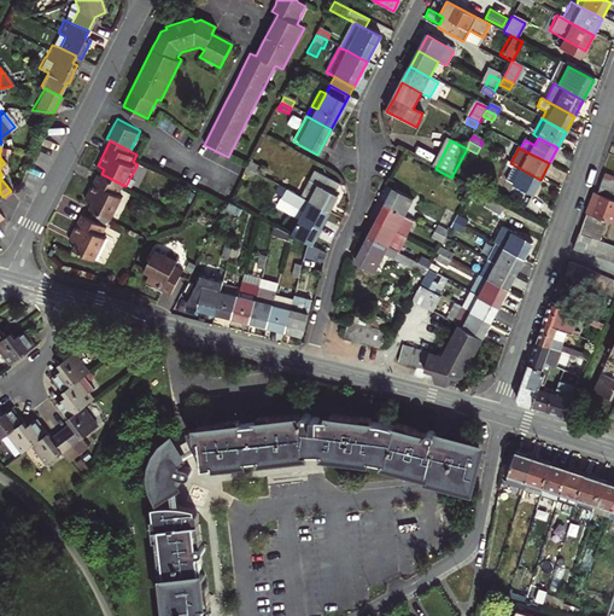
[(259,168),(249,163),(246,169),(256,175),(259,168)]
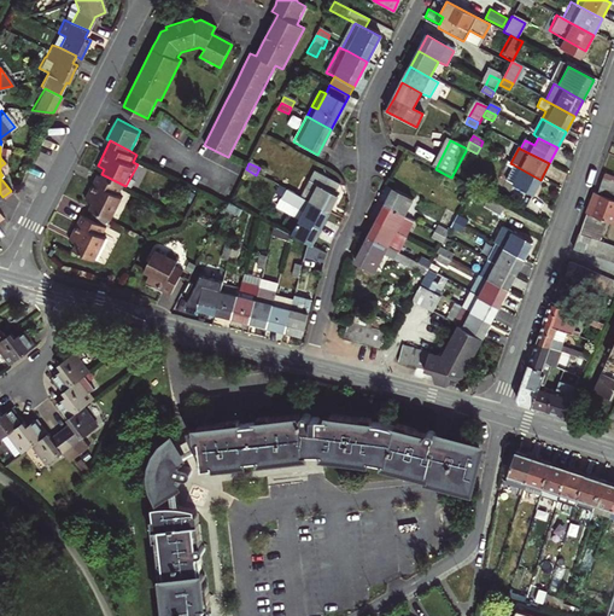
[(532,196),(541,180),(513,164),(504,180),(532,196)]
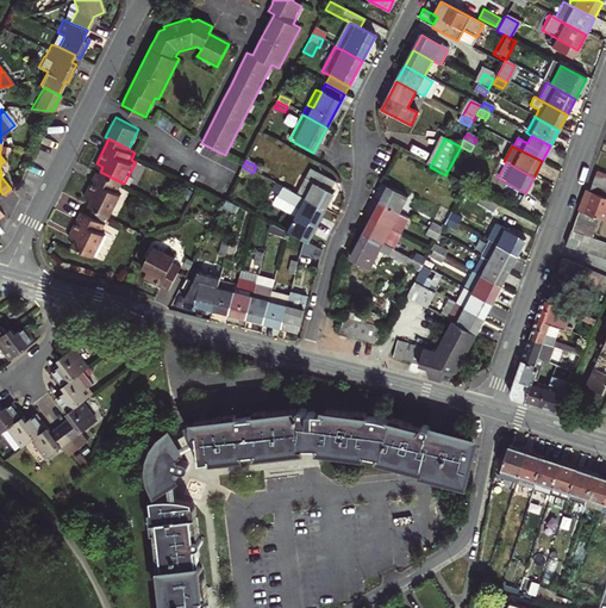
[(250,179),(252,173),(243,167),(239,173),(250,179)]
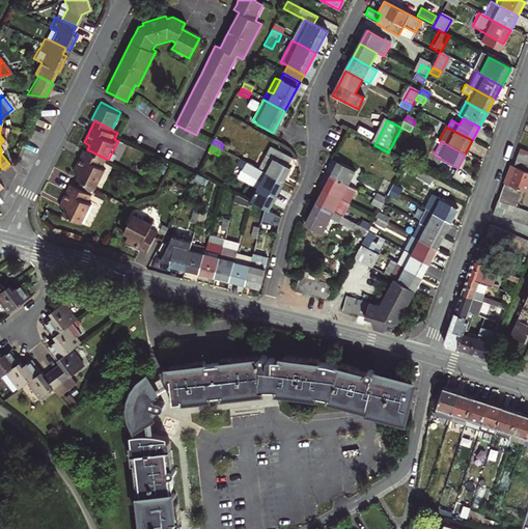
[(84,147),(84,148),(108,161),(108,160),(87,149),(84,147)]
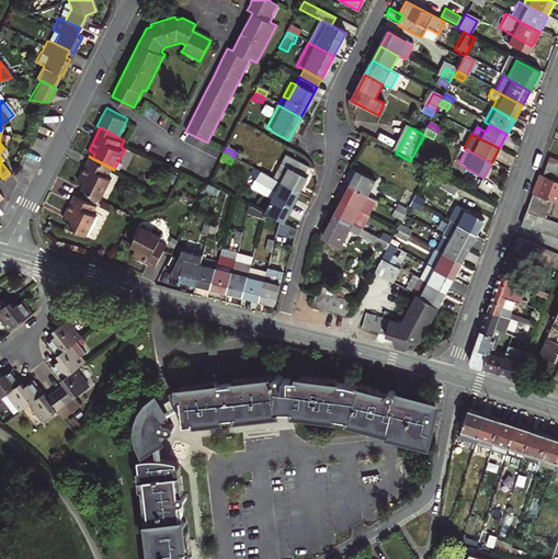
[(81,186),(104,197),(115,179),(111,177),(114,170),(89,157),(77,179),(83,182),(81,186)]
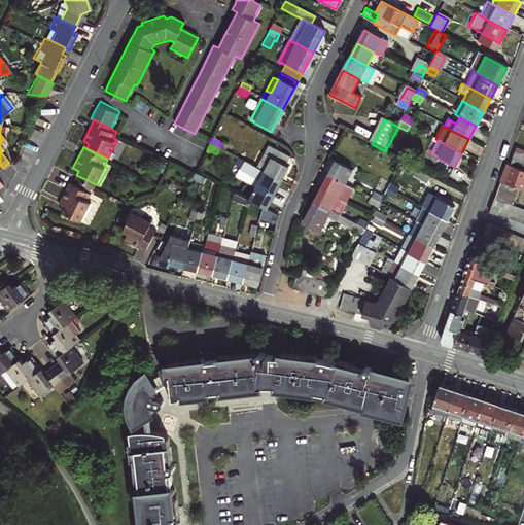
[(264,173),(280,182),(287,168),(284,167),(289,159),(270,148),(266,156),(271,159),(264,173)]
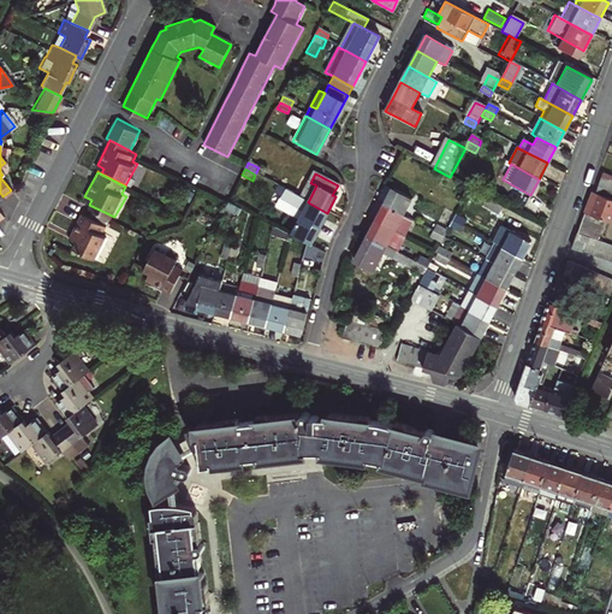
[(594,194),(611,200),(611,196),(611,178),(601,175),(594,194)]
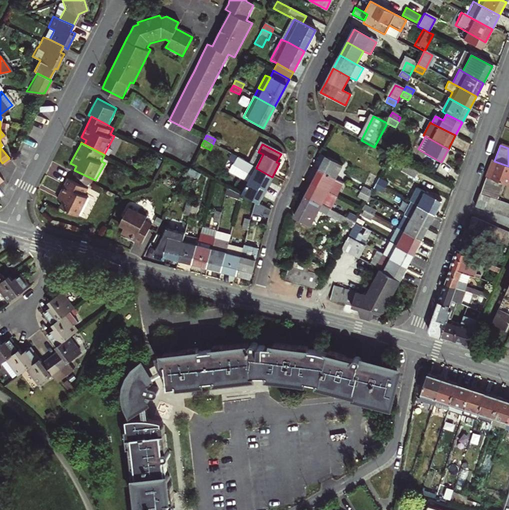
[(256,168),(231,155),(229,160),(234,163),(233,165),(251,176),(240,196),(241,196),(254,203),(257,204),(272,177),(256,168)]
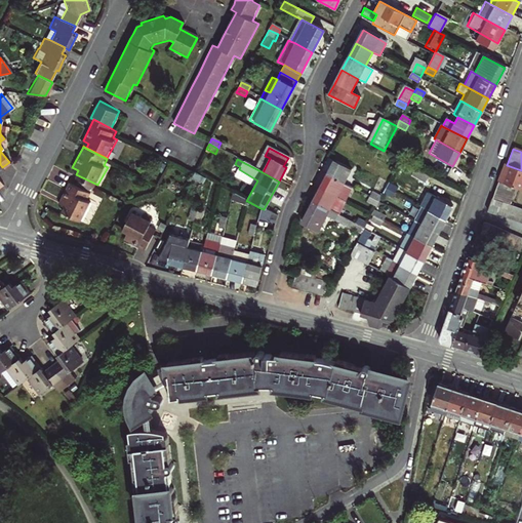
[(335,161),(328,175),(344,184),(351,170),(335,161)]
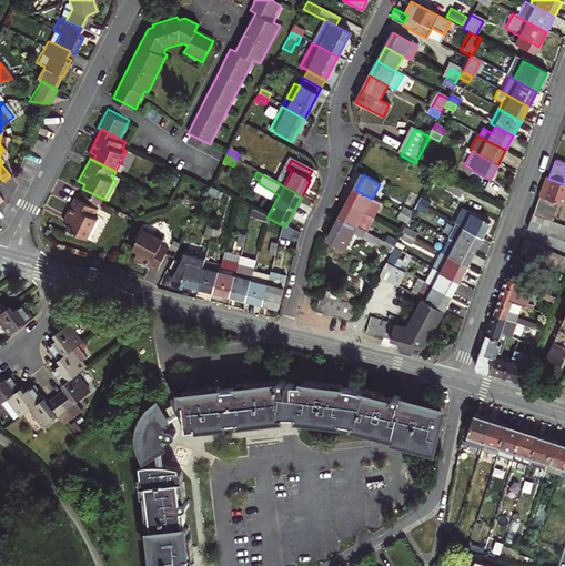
[(545,178),(538,196),(557,204),(564,206),(564,184),(548,179),(545,178)]
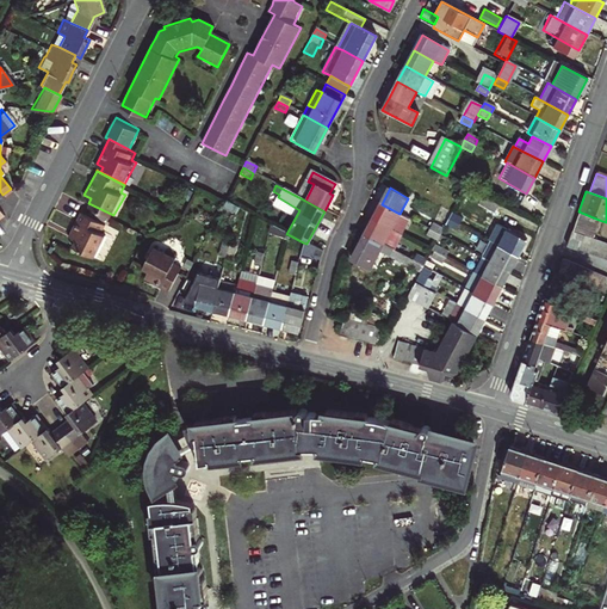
[(497,203),(482,195),(477,204),(493,213),(497,203)]
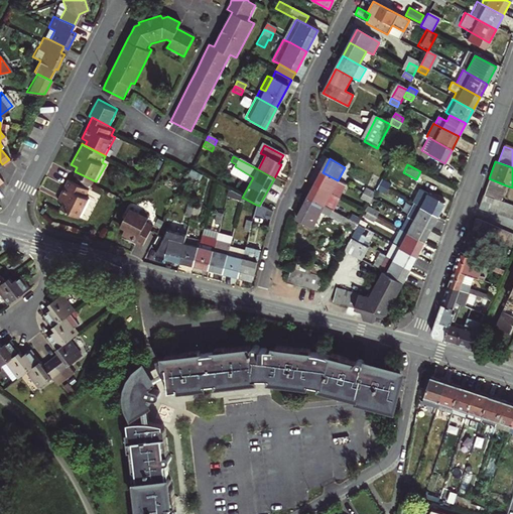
[(315,185),(339,198),(346,184),(338,180),(323,172),(315,185)]
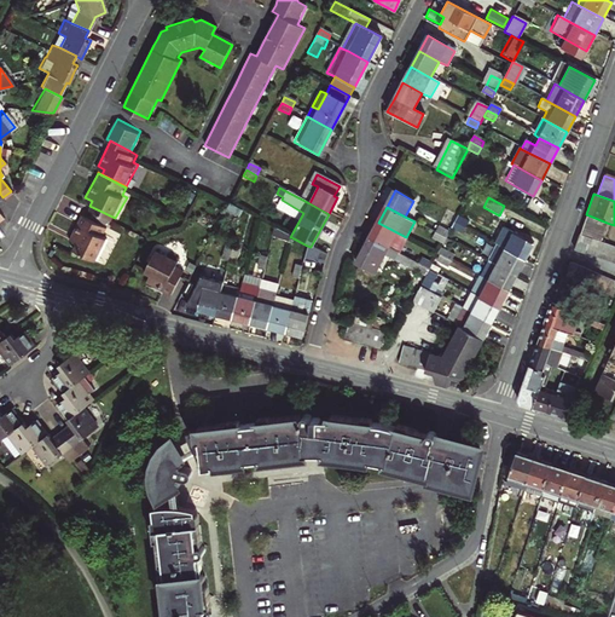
[(111,228),(82,212),(77,220),(69,236),(76,241),(74,244),(100,259),(111,237),(106,235),(111,228)]
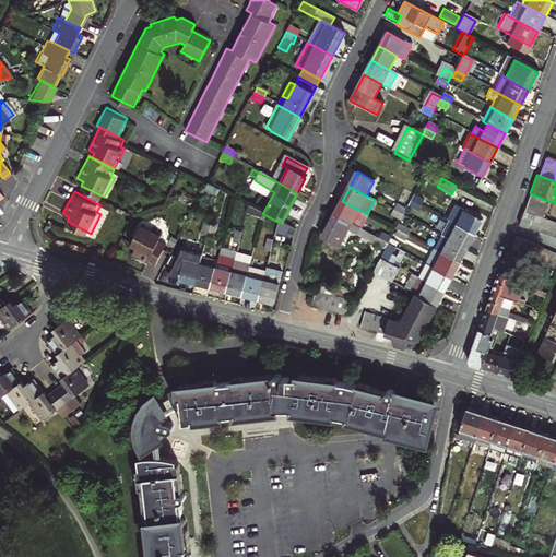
[(542,218),(548,201),(530,193),(523,212),(542,218)]
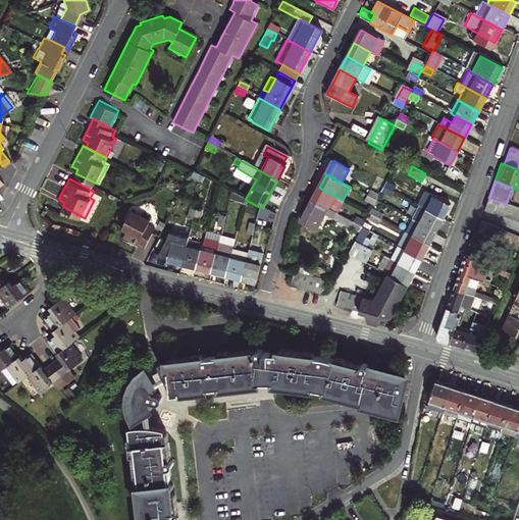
[(394,188),(386,184),(383,188),(392,192),(394,188)]
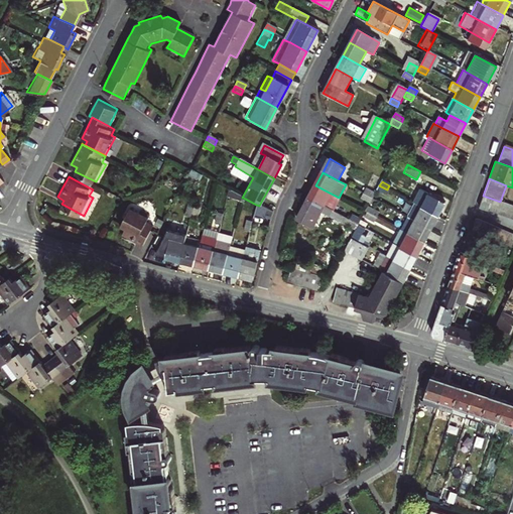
[(315,185),(307,201),(331,213),(339,198),(315,185)]
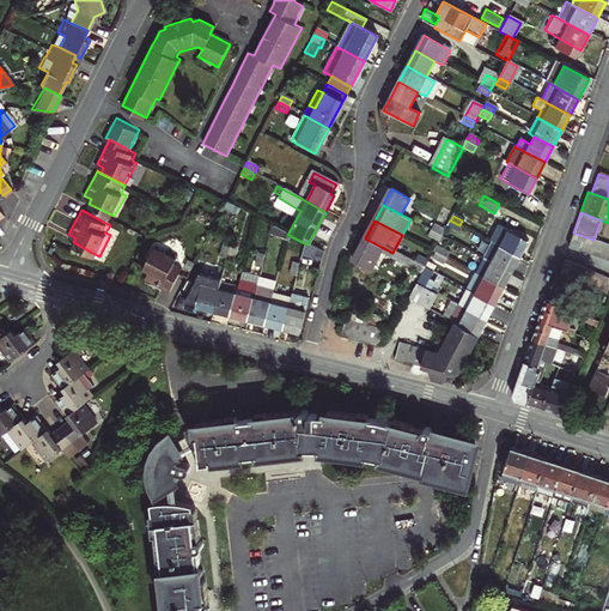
[(456,233),(460,225),(450,221),(446,228),(456,233)]
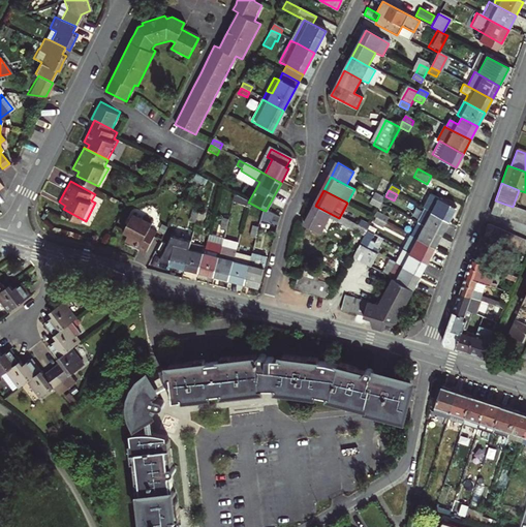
[(381,204),(384,198),(375,193),(372,198),(381,204)]
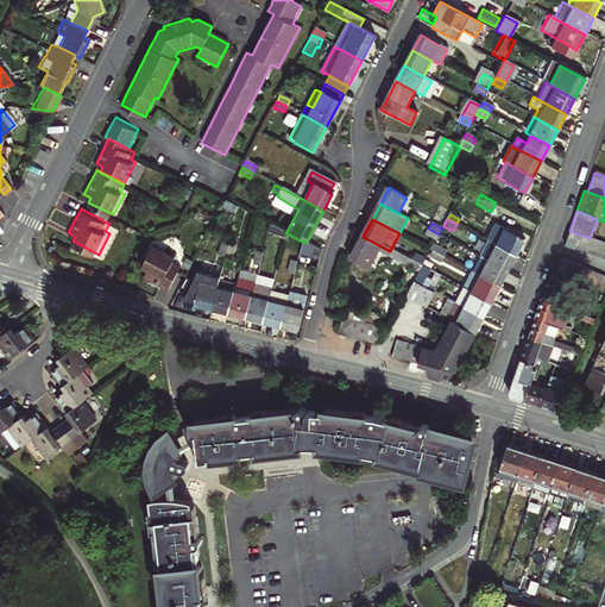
[(268,233),(284,239),(287,233),(285,233),(270,224),(268,233)]
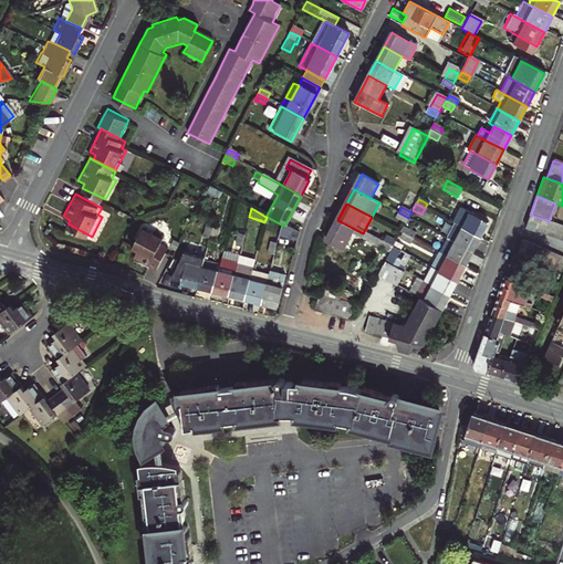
[(408,218),(398,212),(396,218),(406,223),(408,218)]
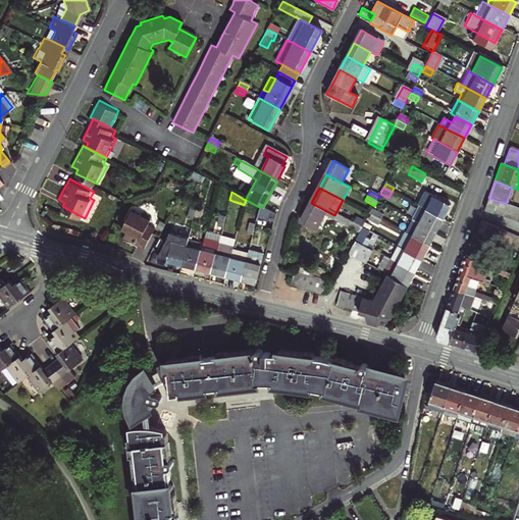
[(426,210),(443,218),(450,206),(432,197),(426,210)]
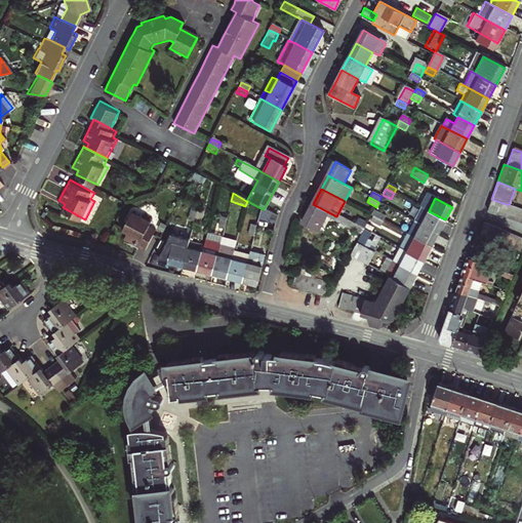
[(521,209),(509,205),(491,199),(486,212),(495,216),(496,215),(521,225),(521,209)]
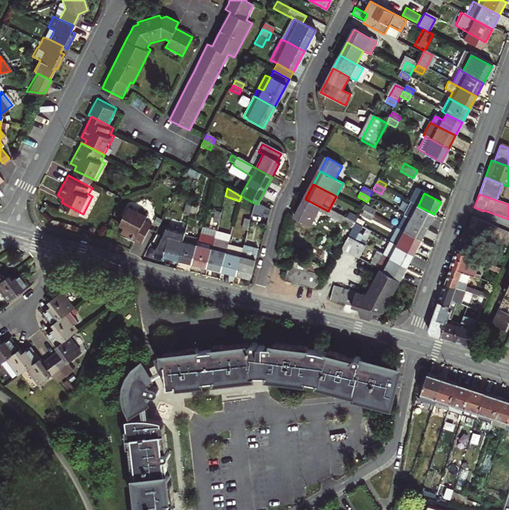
[(342,228),(350,232),(354,225),(345,220),(328,211),(305,199),(294,220),(309,228),(317,213),(342,227),(342,228)]
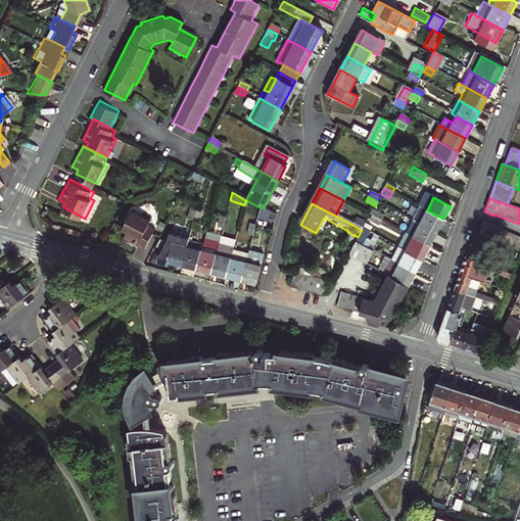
[(420,206),(413,220),(436,233),(443,219),(427,210),(420,206)]
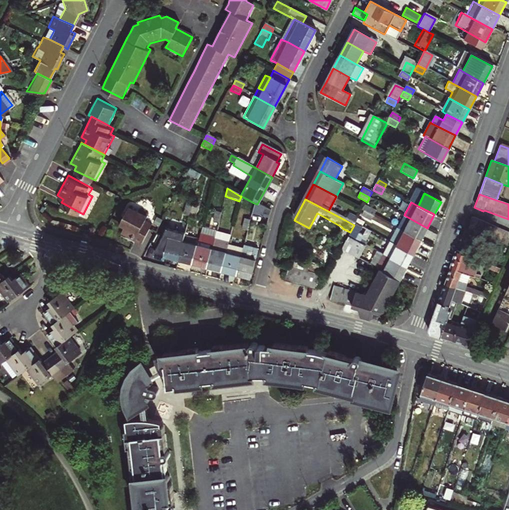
[(254,203),(251,214),(266,218),(268,210),(257,204),(254,203)]
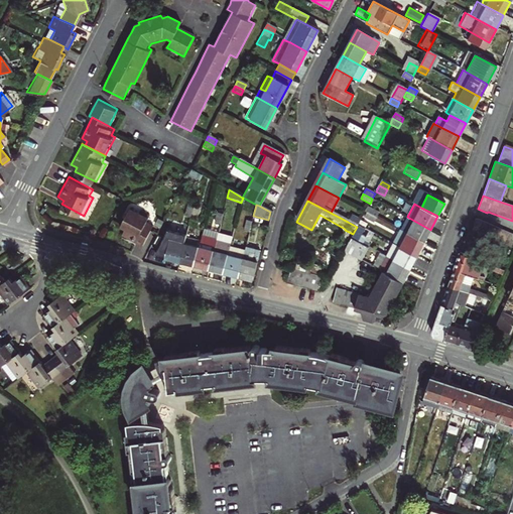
[(147,218),(129,208),(119,227),(122,229),(119,236),(140,247),(151,225),(145,222),(147,218)]
